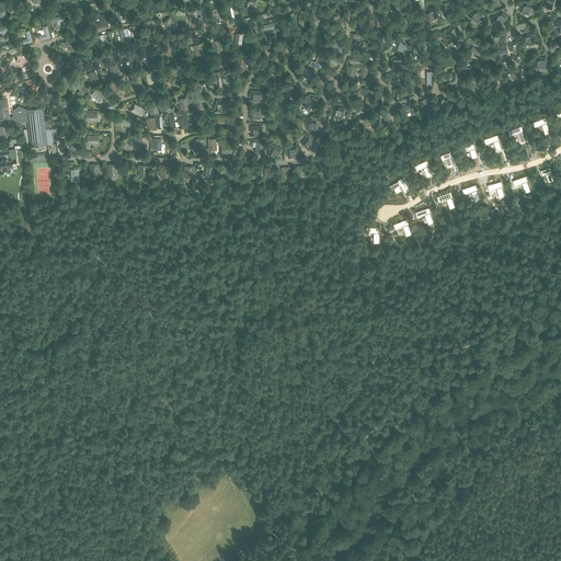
[(4,0),(3,0),(1,3),(11,13),(14,9),(4,0)]
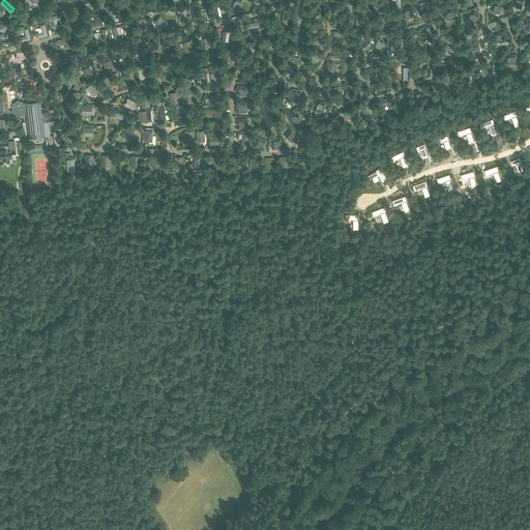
[(232,1),(231,7),(240,9),(241,0),(235,0),(235,1),(232,1)]
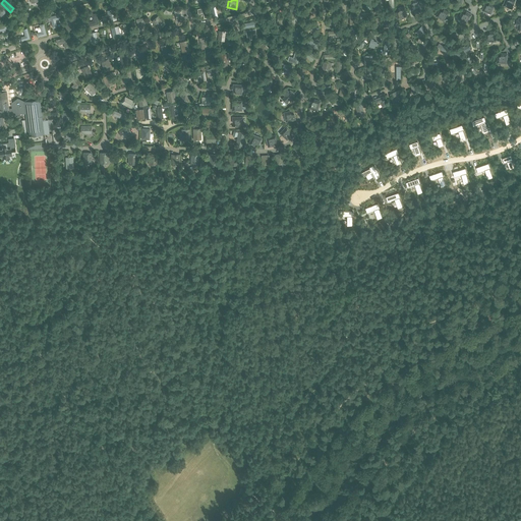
[(419,8),(417,0),(413,0),(412,0),(413,4),(409,5),(411,10),(419,8)]
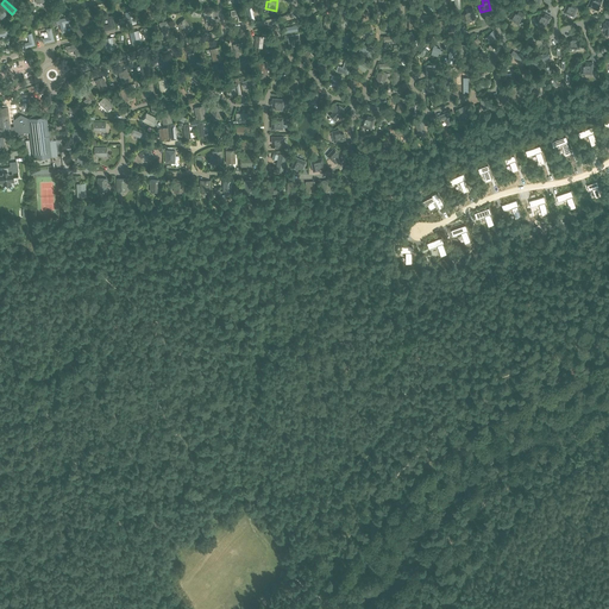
[(598,11),(602,0),(595,0),(590,0),(588,7),(598,11)]
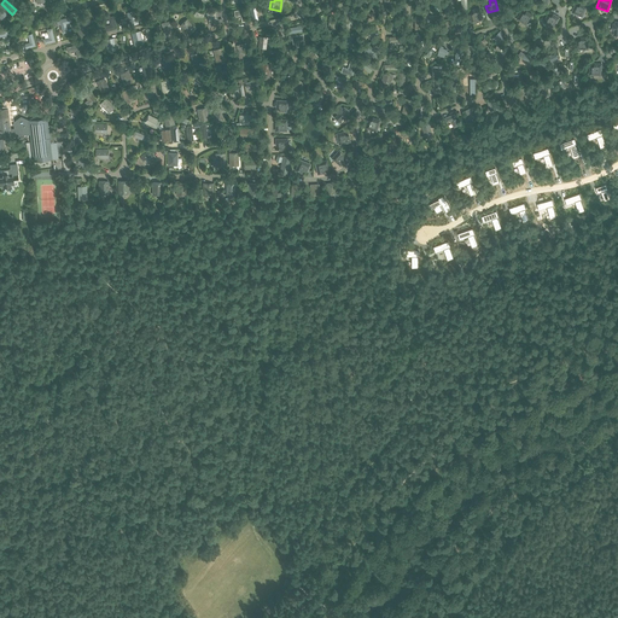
[(571,12),(583,17),(588,6),(581,3),(579,6),(575,5),(571,12)]
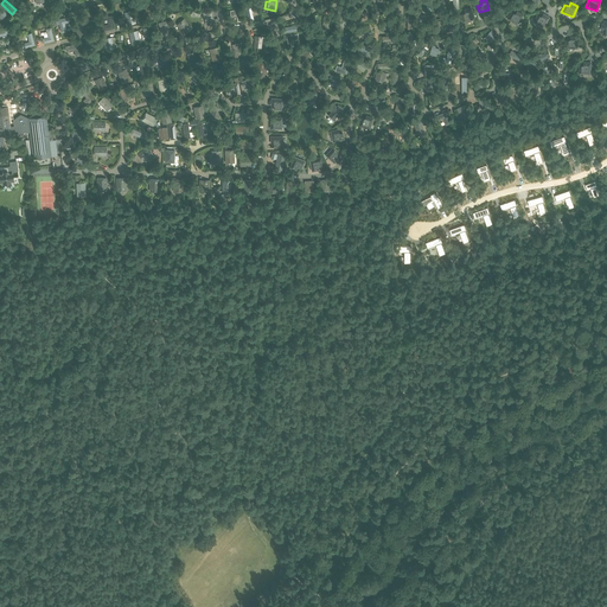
[(152,4),(140,7),(142,14),(154,11),(152,4)]
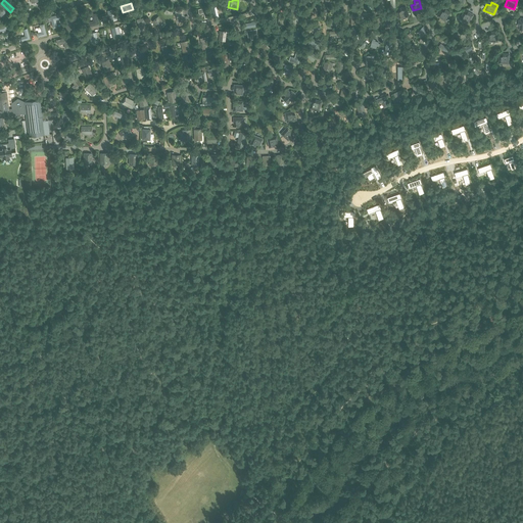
[(198,9),(199,14),(204,13),(205,18),(209,17),(207,7),(198,9)]
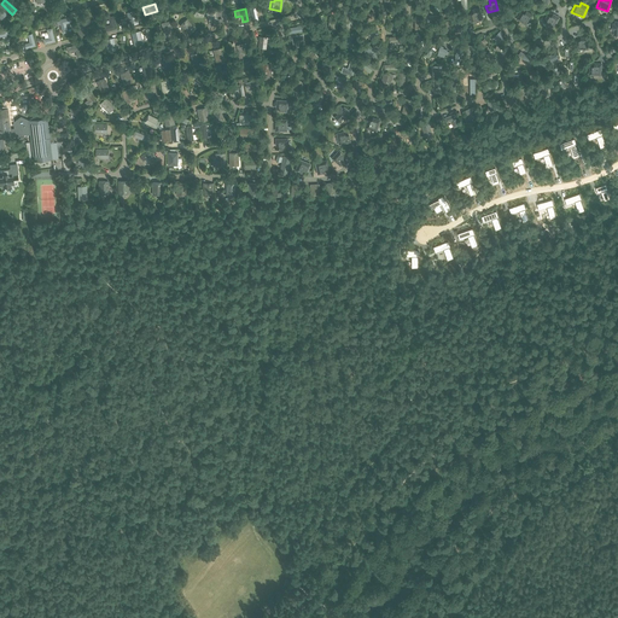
[(482,19),(479,9),(473,11),(473,13),(470,15),(471,22),(482,19)]
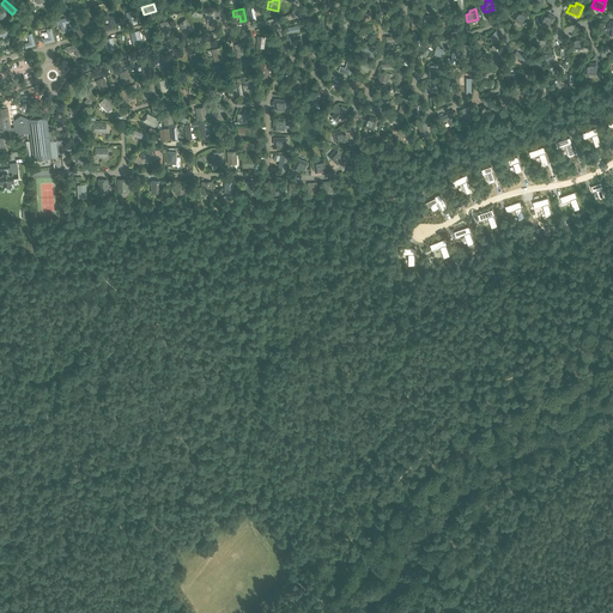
[(134,10),(126,12),(129,25),(138,23),(134,10)]
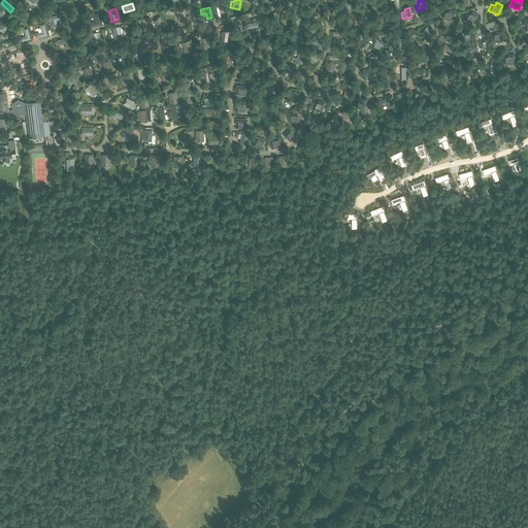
[(185,9),(176,11),(179,22),(187,20),(185,9)]
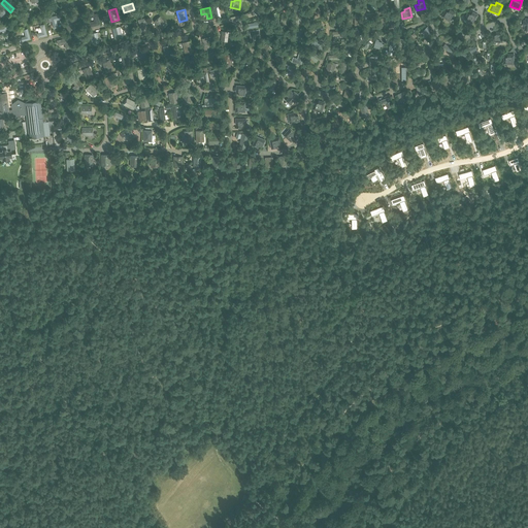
[(319,9),(308,13),(310,20),(321,17),(319,9)]
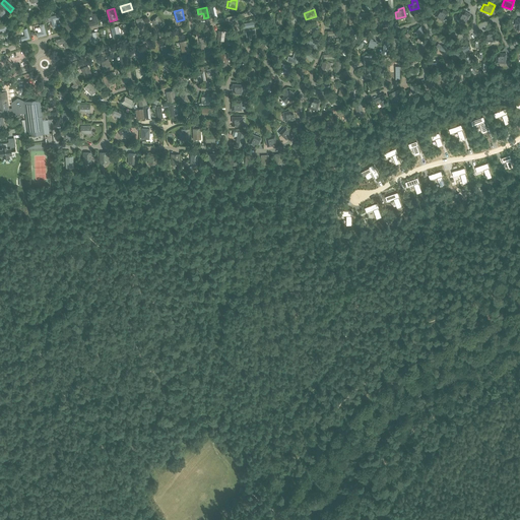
[(436,15),(443,20),(448,12),(444,9),(442,12),(439,10),(436,15)]
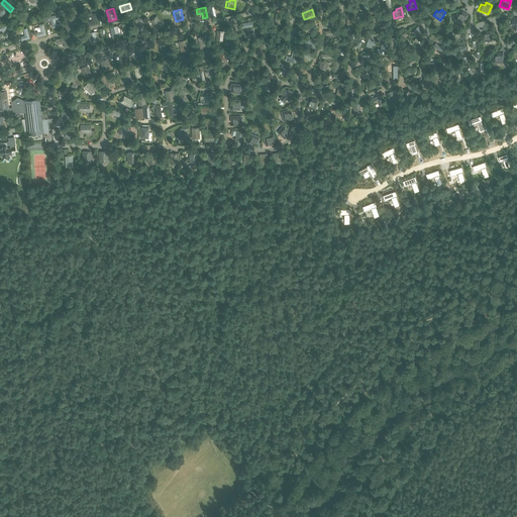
[(454,18),(463,23),(469,14),(462,11),(461,14),(458,12),(454,18)]
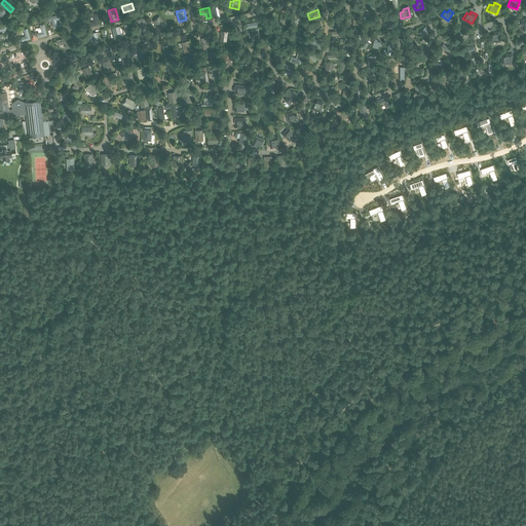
[(60,14),(50,16),(53,29),(58,28),(55,21),(61,20),(60,14)]
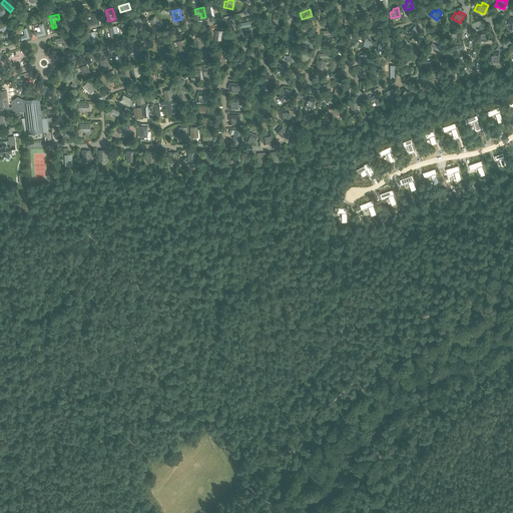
[(91,21),(87,22),(88,26),(97,24),(94,14),(90,15),(91,21)]
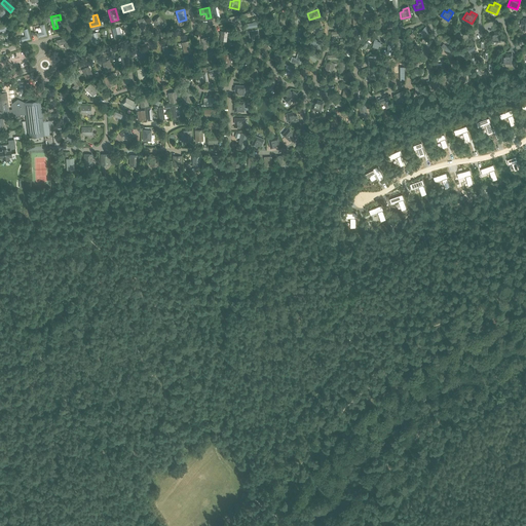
[(159,15),(153,22),(160,30),(166,25),(159,15)]
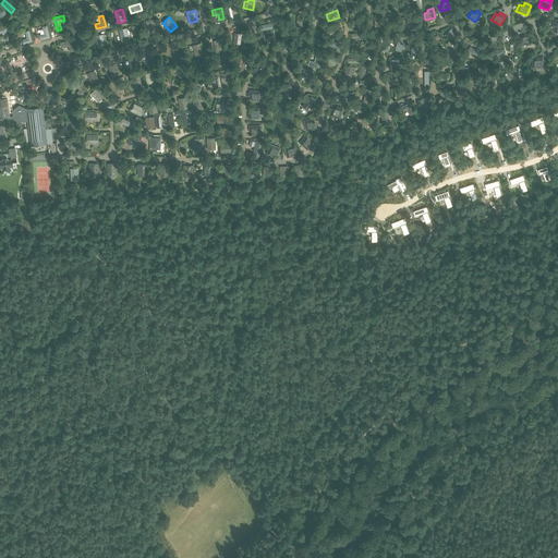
[(77,19),(69,21),(71,32),(80,31),(77,19)]
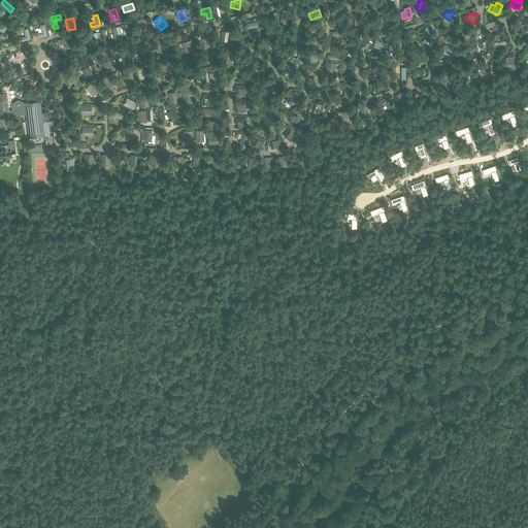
[(146,18),(139,20),(141,31),(150,29),(146,18)]
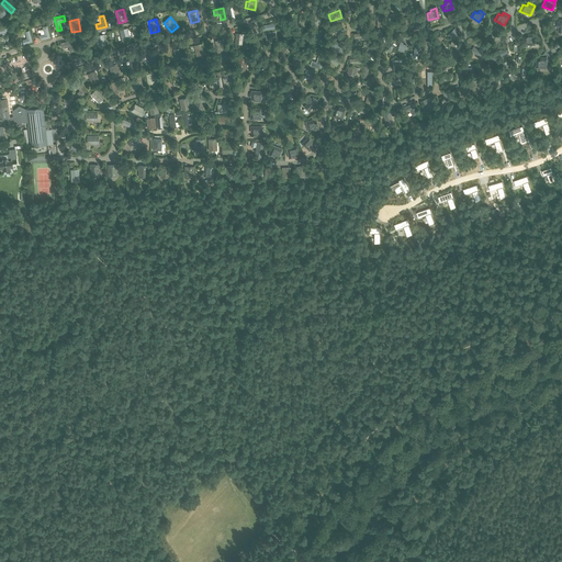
[(333,26),(334,33),(345,32),(343,24),(333,26)]
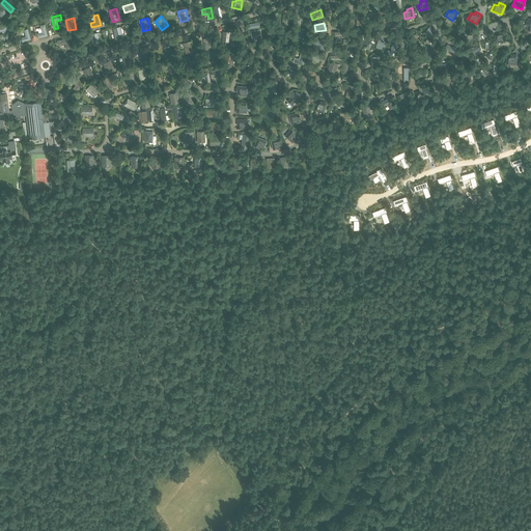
[(42,33),(36,34),(37,38),(48,36),(45,25),(39,26),(42,33)]
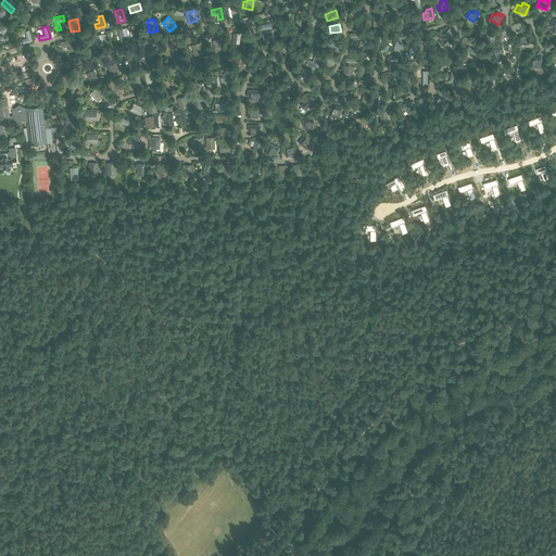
[(126,29),(119,30),(122,41),(129,39),(126,29)]
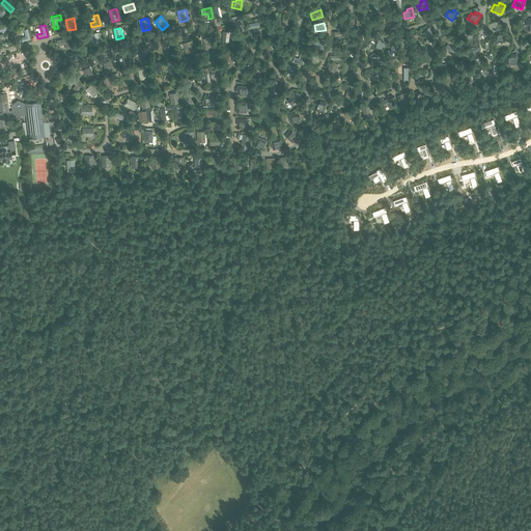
[(251,31),(252,42),(257,40),(256,35),(260,34),(260,29),(251,31)]
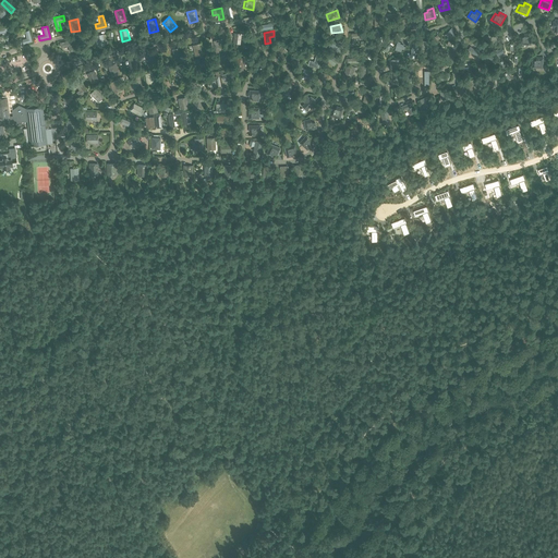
[(26,39),(22,40),(23,45),(32,41),(28,32),(24,33),(26,39)]
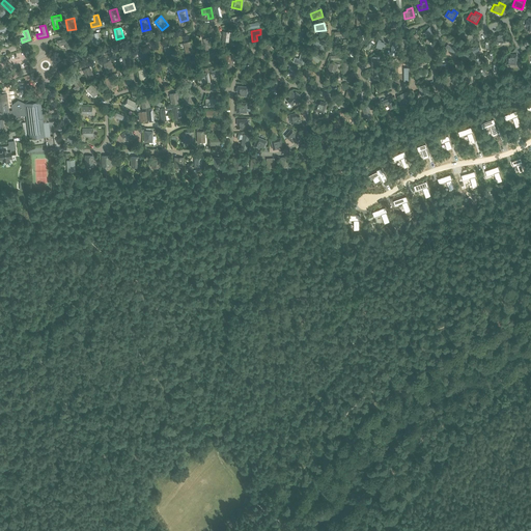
[(506,43),(506,31),(499,31),(499,35),(495,35),(495,43),(506,43)]
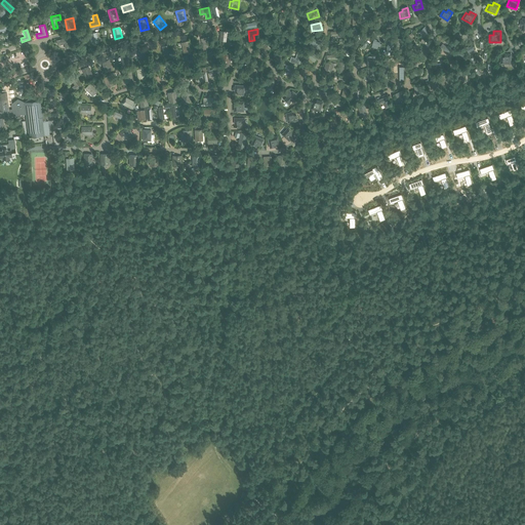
[(99,43),(97,32),(89,34),(91,44),(99,43)]
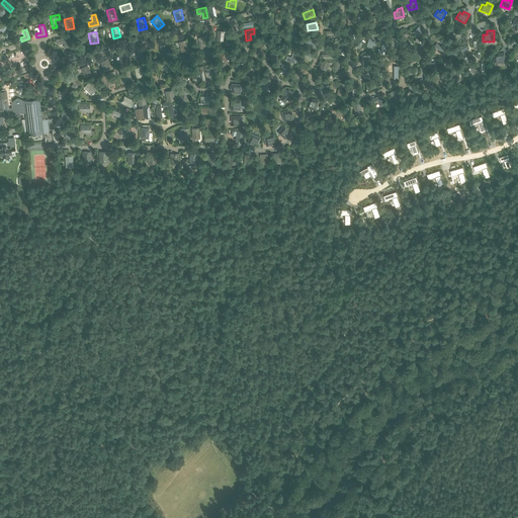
[(80,47),(78,35),(71,36),(73,48),(80,47)]
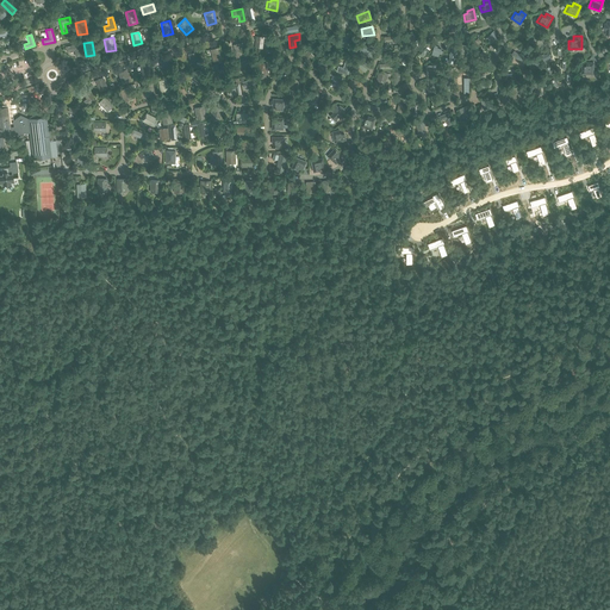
[(243,43),(235,44),(237,56),(246,55),(243,43)]
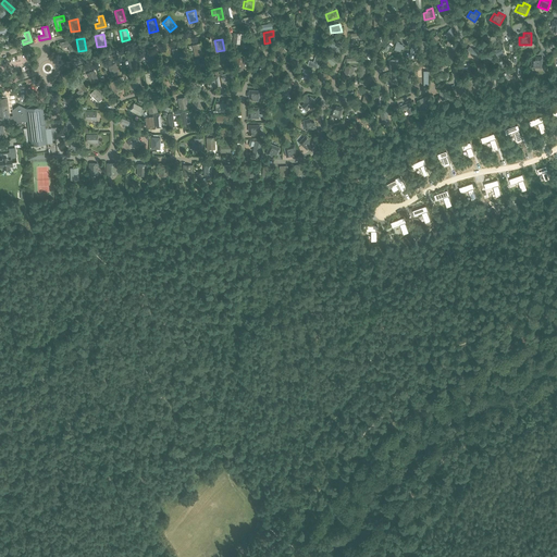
[(72,40),(60,42),(61,48),(67,47),(69,52),(74,51),(72,40)]
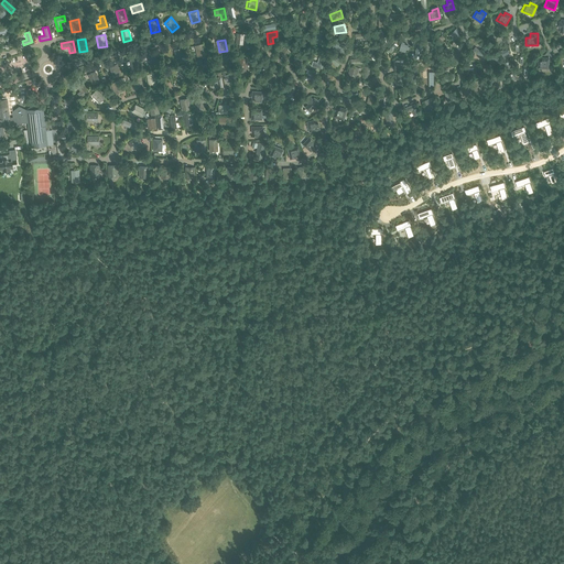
[(427,41),(424,53),(430,54),(433,43),(427,41)]
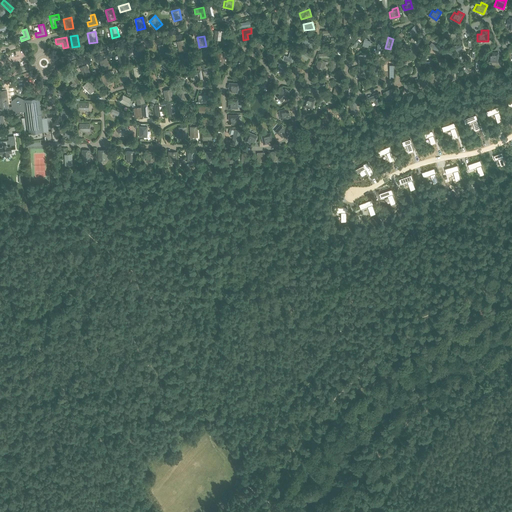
[(301,44),(304,45),(313,49),(315,42),(306,39),(303,38),(301,44)]
